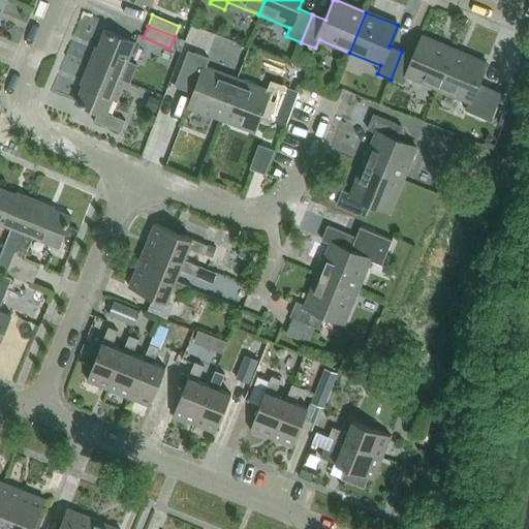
[(128,83),(135,65),(126,61),(133,44),(113,36),(113,34),(103,31),(93,56),(91,55),(87,66),(119,79),(128,83)]
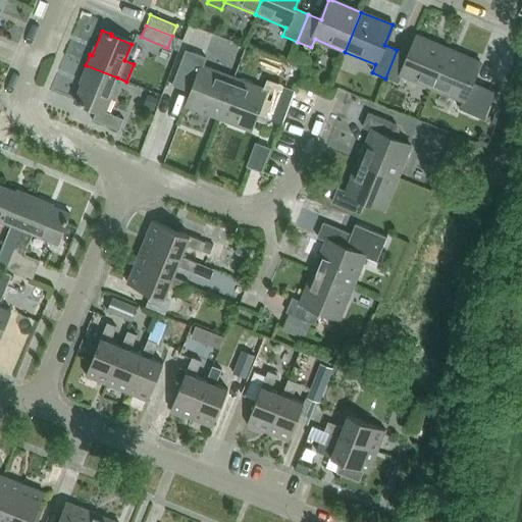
[(432,89),(450,49),(418,36),(410,55),(397,50),(385,79),(399,84),(402,75),(432,89)]
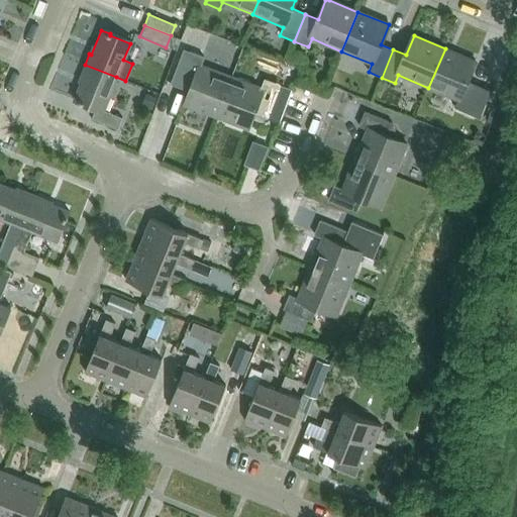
[(445,48),(428,88),(458,100),(455,108),(470,113),(481,86),(468,81),(477,62),(445,48)]
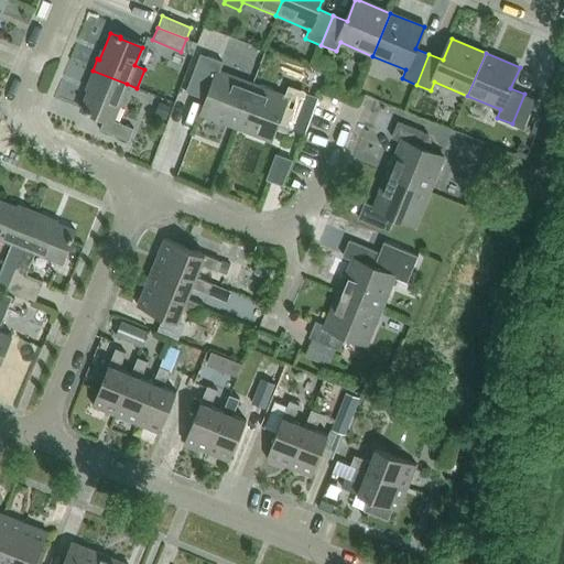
[(250,84),(220,73),(224,63),(201,54),(186,91),(206,99),(199,115),(235,127),(250,84)]
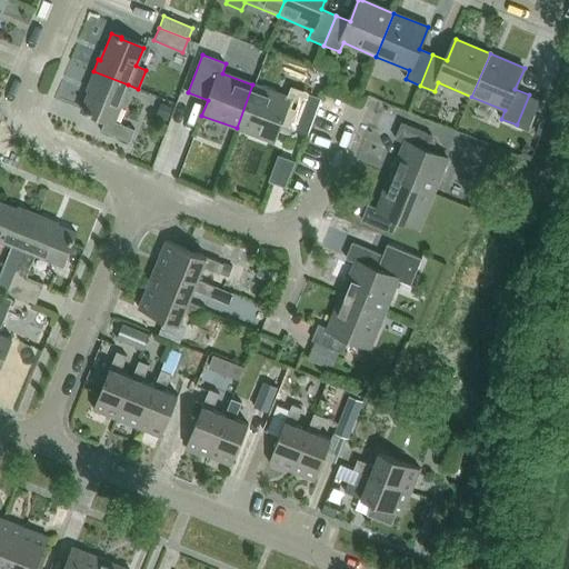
[(113,122),(128,85),(93,71),(88,82),(90,83),(80,110),(90,115),(90,113),(105,118),(100,130),(128,142),(133,130),(113,122)]
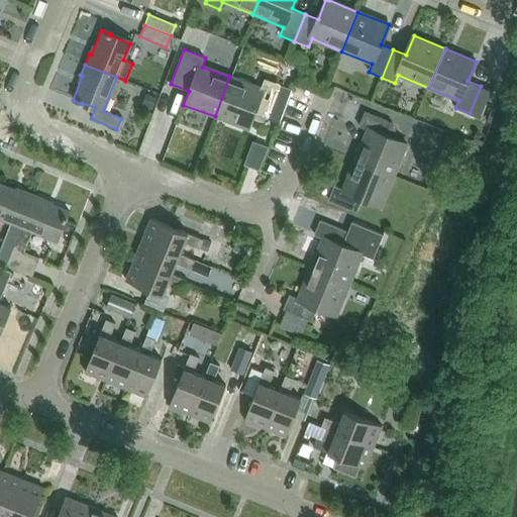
[(267,113),(278,85),(264,80),(261,88),(229,77),(215,116),(246,128),(253,108),(267,113)]
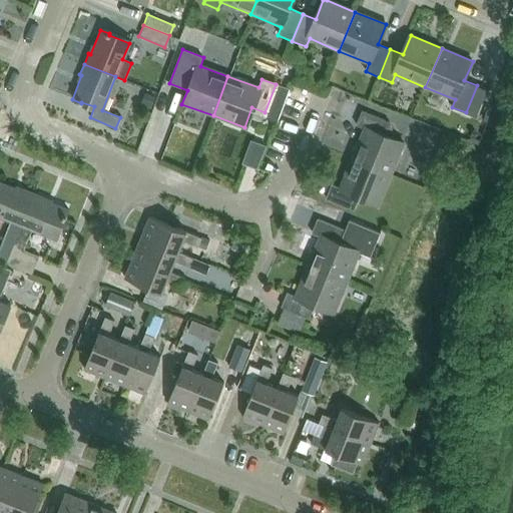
[(276,84),(265,112),(278,117),(288,89),(276,84)]
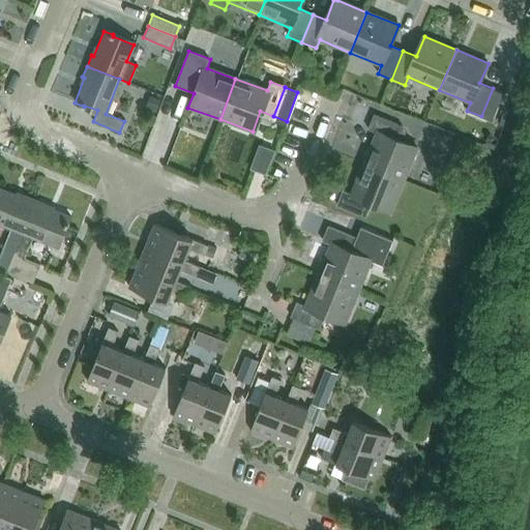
[(149,95),(145,108),(153,111),(157,98),(149,95)]
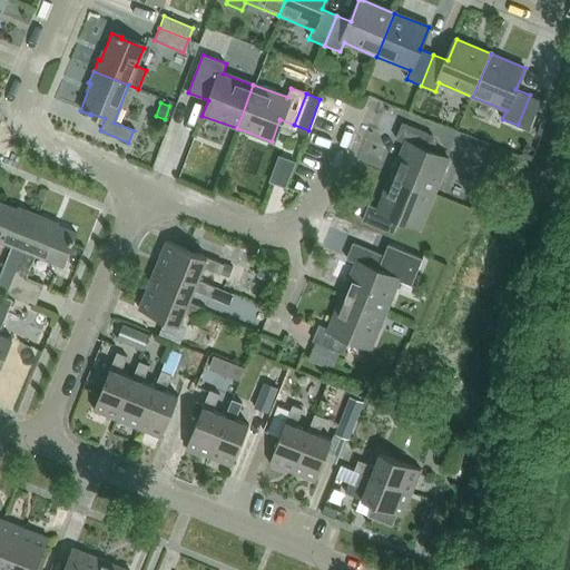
[(432,193),(445,159),(424,150),(430,136),(400,124),(393,138),(402,143),(389,175),(432,193)]
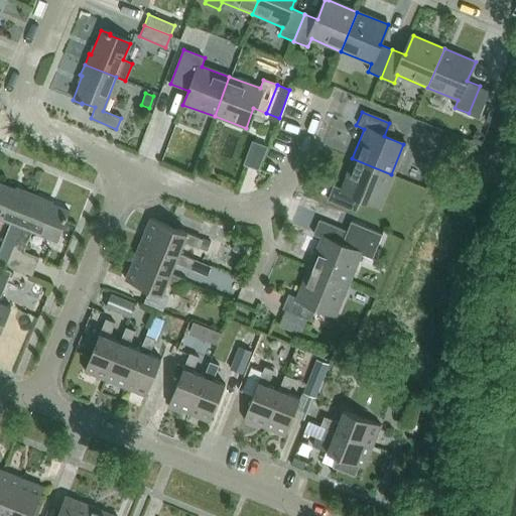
[(248,158),(263,163),(271,140),(256,135),(248,158)]
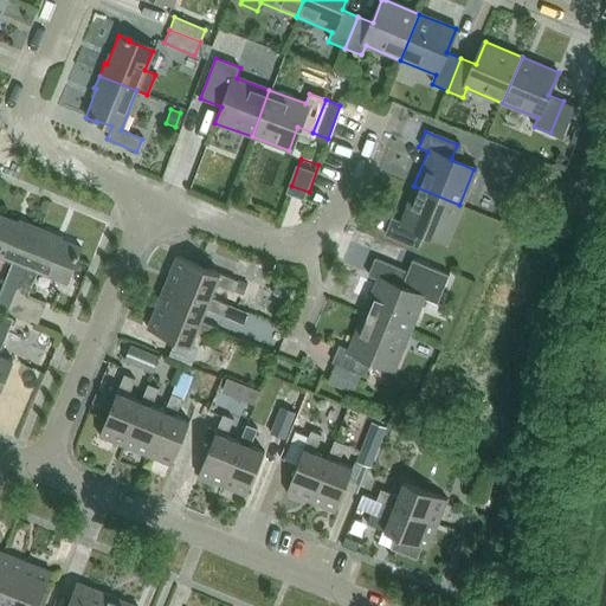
[(444,242),(459,205),(413,186),(399,221),(389,218),(382,234),(416,247),(421,232),(444,242)]
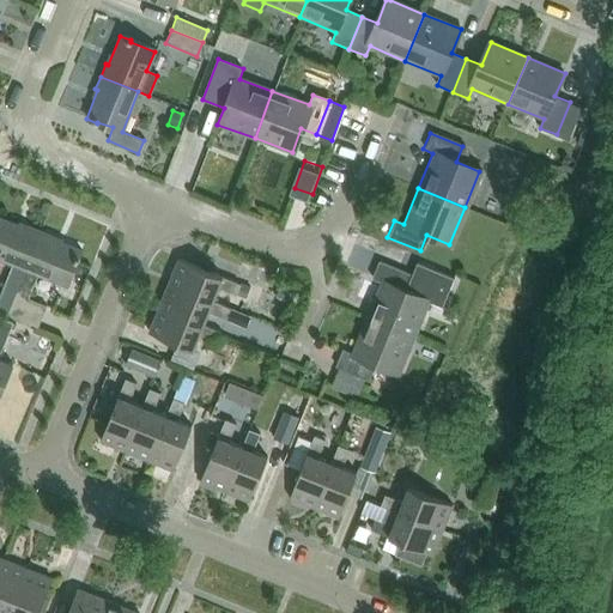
[(0,311),(6,314),(40,231),(26,226),(25,229),(0,217),(0,259),(12,263),(0,292),(0,311)]
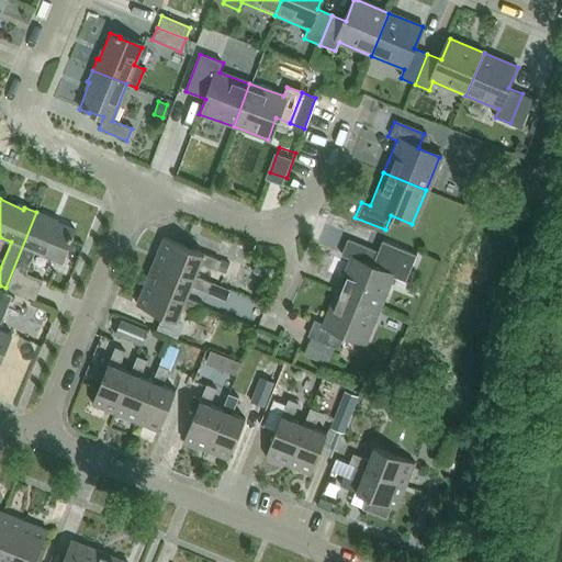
[(70,240),(74,229),(47,220),(48,217),(36,212),(6,288),(34,300),(38,288),(22,281),(34,251),(59,261),(68,239),(70,240)]
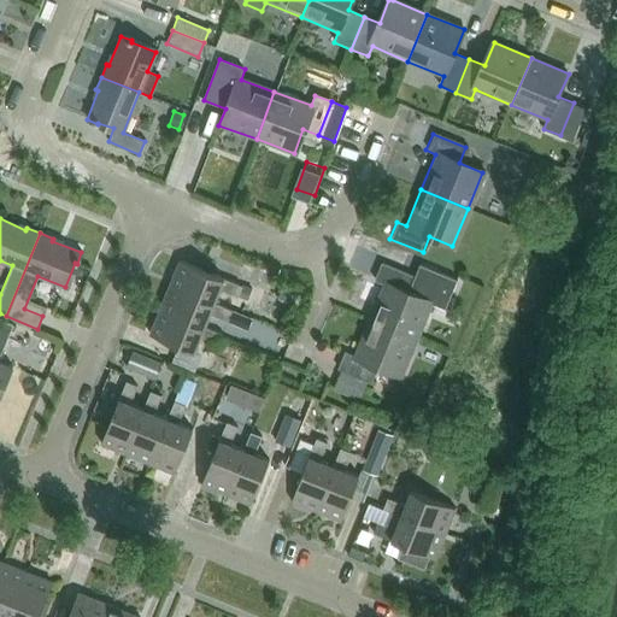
[(236,297),(240,286),(178,260),(169,286),(212,303),(218,289),(236,297)]
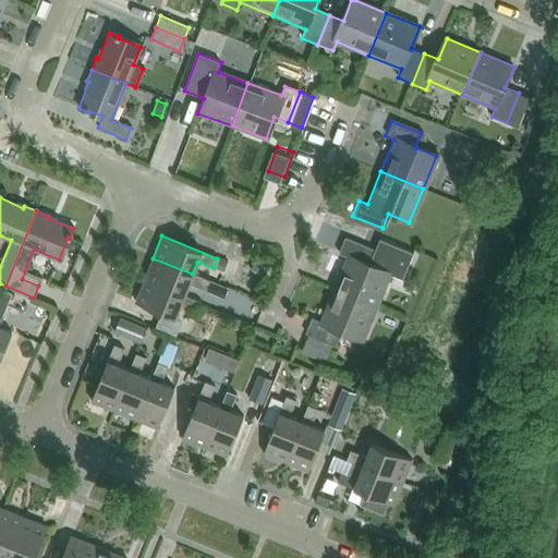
[(401,278),(412,253),(377,239),(373,250),(343,238),(337,253),(346,256),(332,289),(375,306),(389,274),(401,278)]
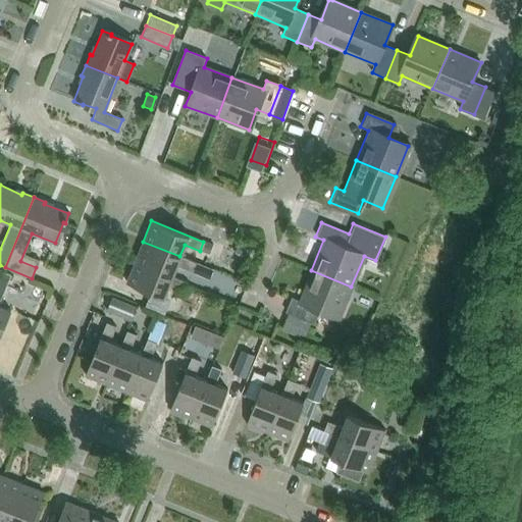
[(206,241),(203,251),(210,254),(214,244),(206,241)]
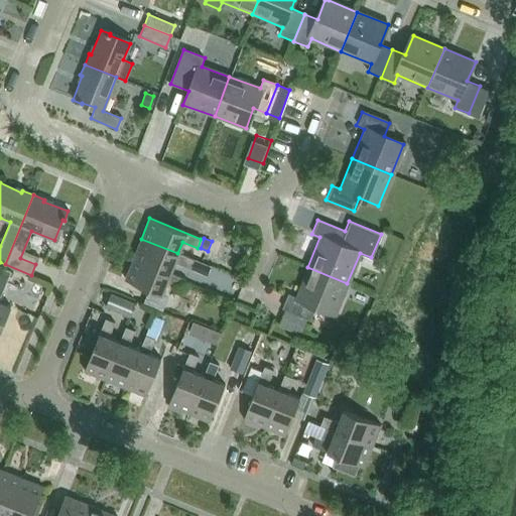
[(177,253),(141,239),(132,259),(169,273),(174,262),(188,268),(192,259),(177,253)]
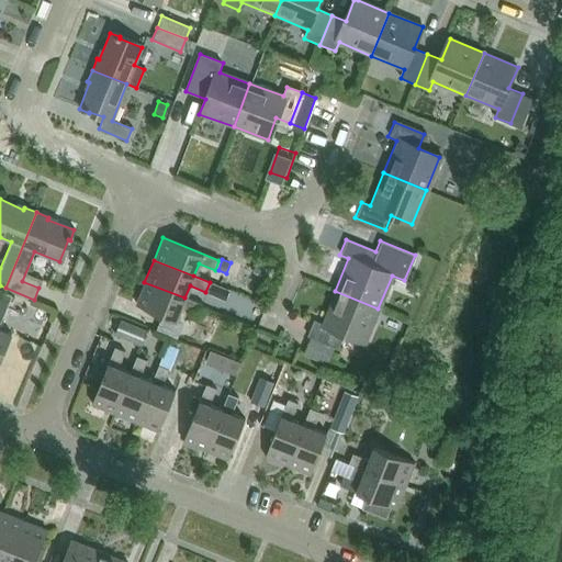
[(271,268),(257,262),(253,273),(267,279),(271,268)]
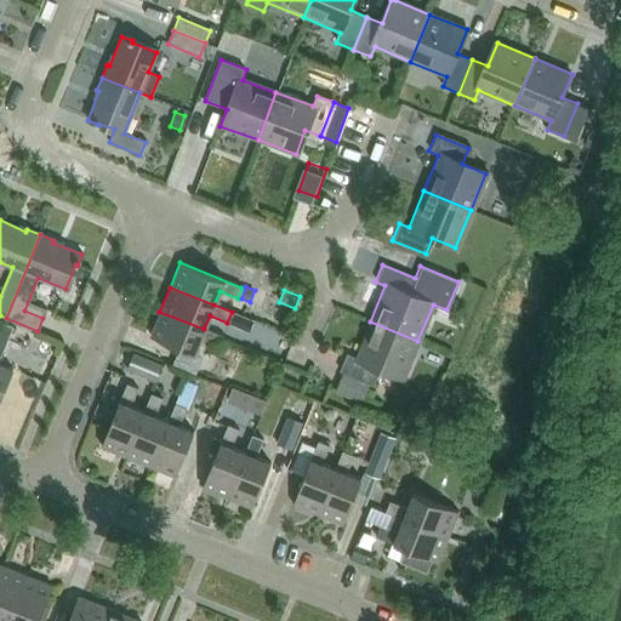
[(204,329),(159,312),(149,336),(194,354),(199,340),(217,347),(222,336),(204,329)]
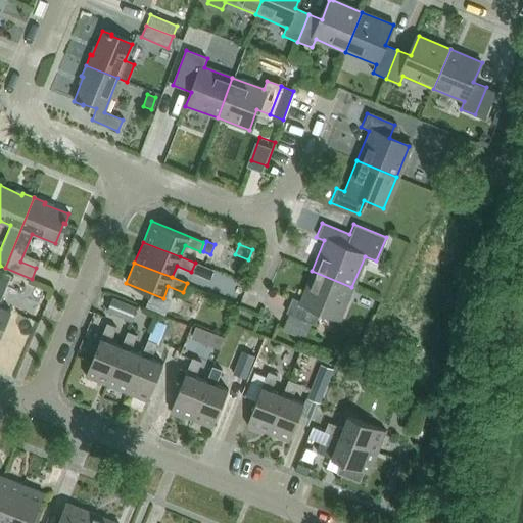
[(195,263),(191,272),(210,279),(215,271),(195,263)]
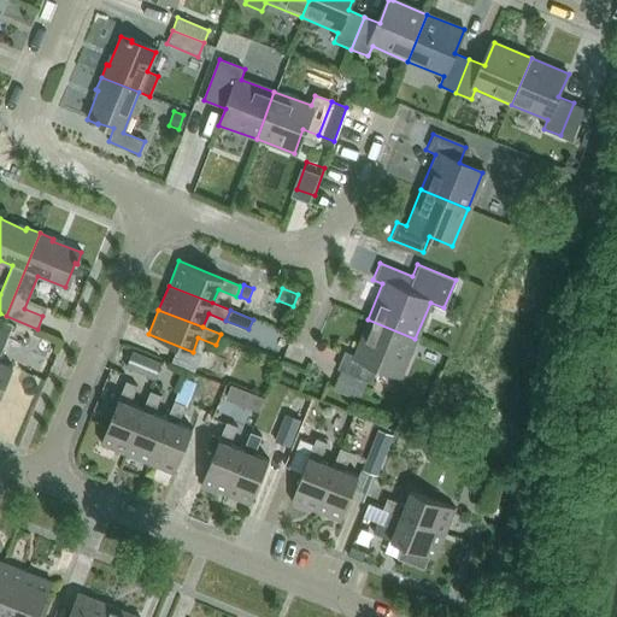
[(0,395),(12,365),(0,360),(0,358),(15,324),(0,318),(0,395)]
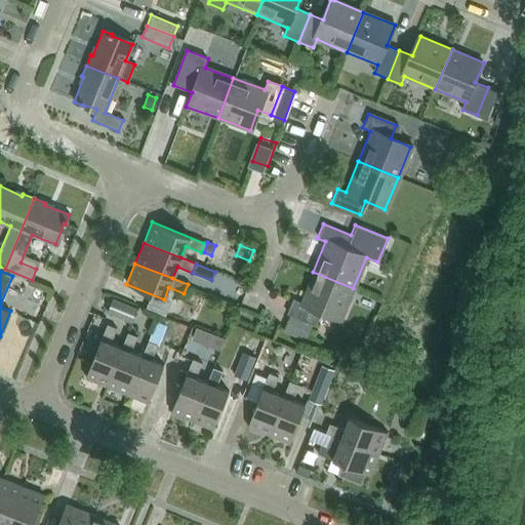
[(340,320),(353,288),(313,272),(300,303),(292,299),(286,313),(290,315),(283,331),(306,340),(313,324),(315,325),(320,312),(340,320)]
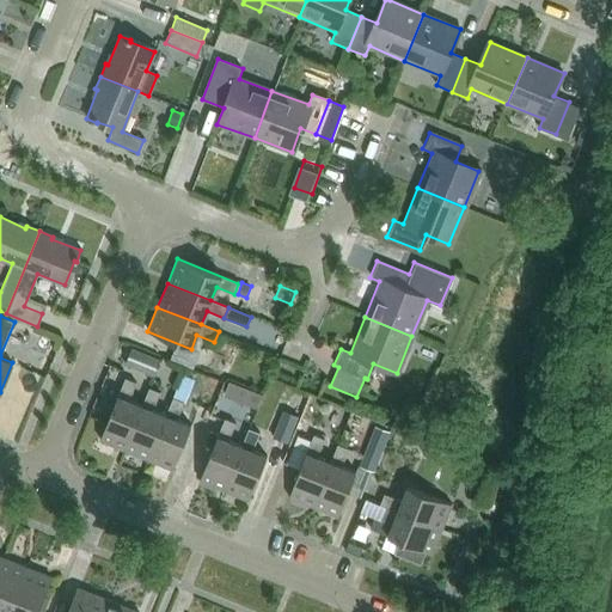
[(160,359),(130,347),(123,363),(153,377),(160,359)]
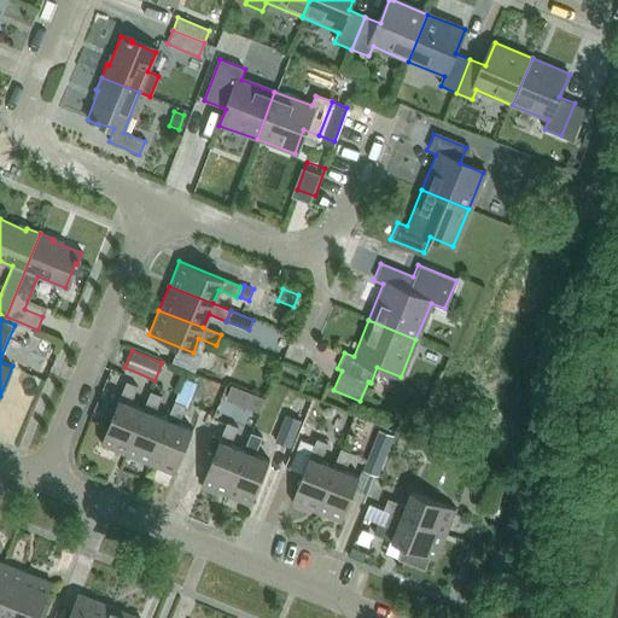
[(180,384),(174,401),(184,406),(186,407),(196,383),(184,378),(180,384)]
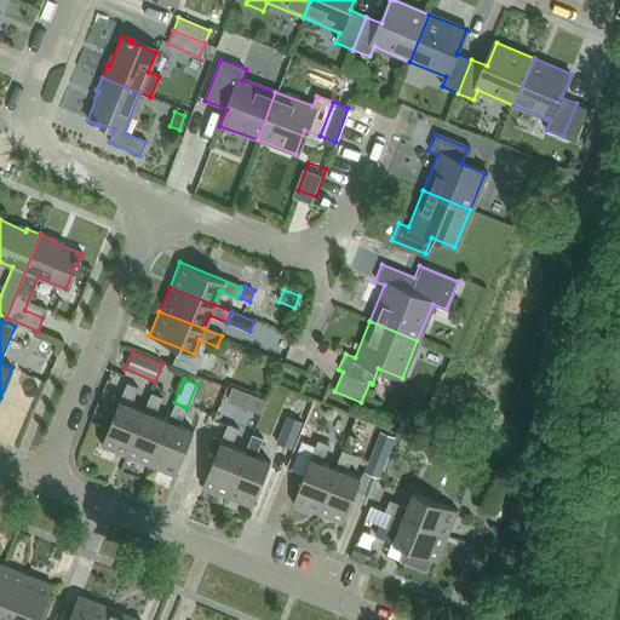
[(143,411),(130,405),(137,388),(126,383),(101,445),(125,455),(143,411)]
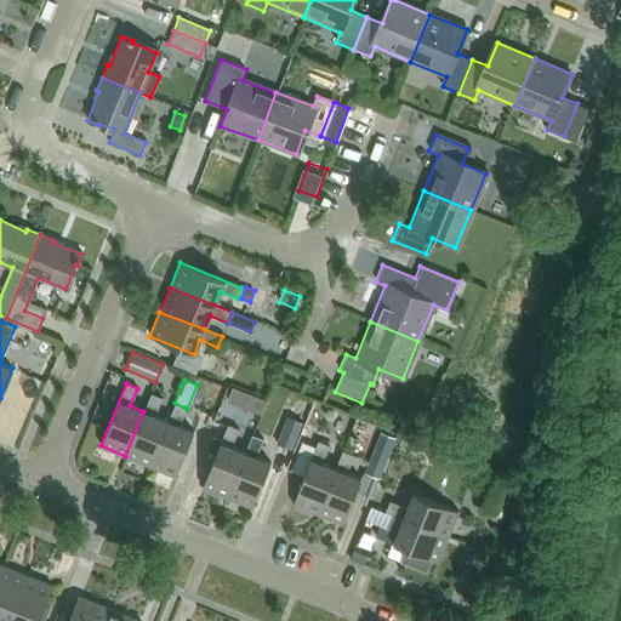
[(234,389),(229,403),(248,410),(254,397),(234,389)]
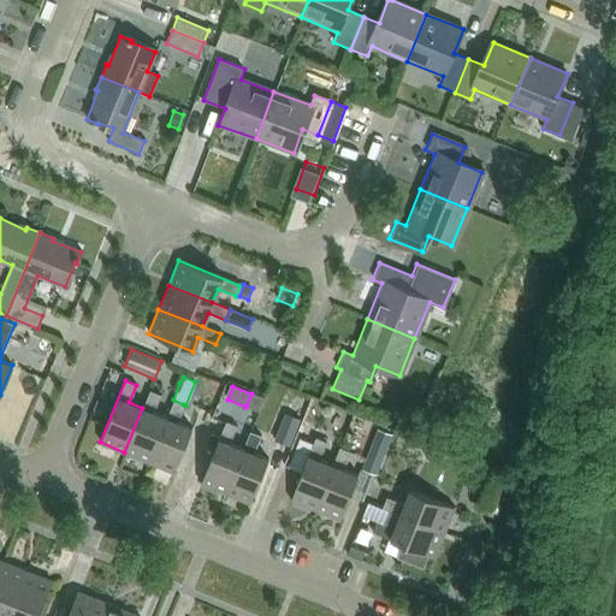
[(166,418),(153,413),(159,395),(149,390),(142,408),(124,452),(148,462),(166,418)]
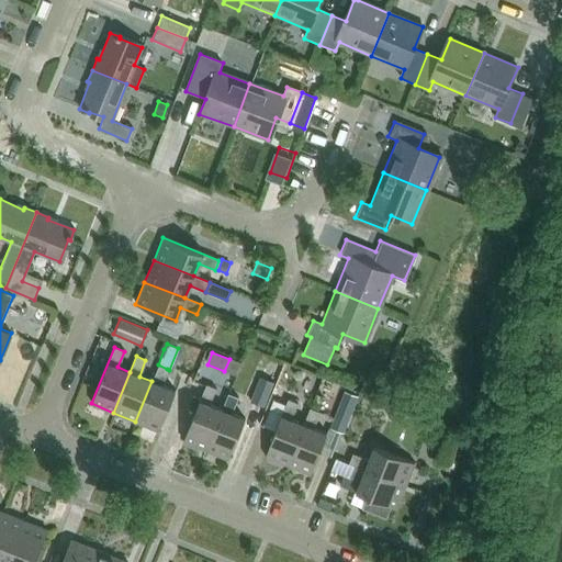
[(152,381),(135,422),(158,430),(175,391),(160,385),(167,369),(158,364),(152,381)]
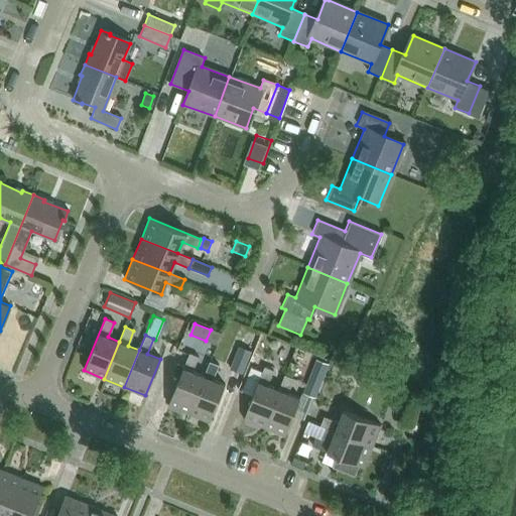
[(251,351),(238,345),(229,368),(242,373),(251,351)]
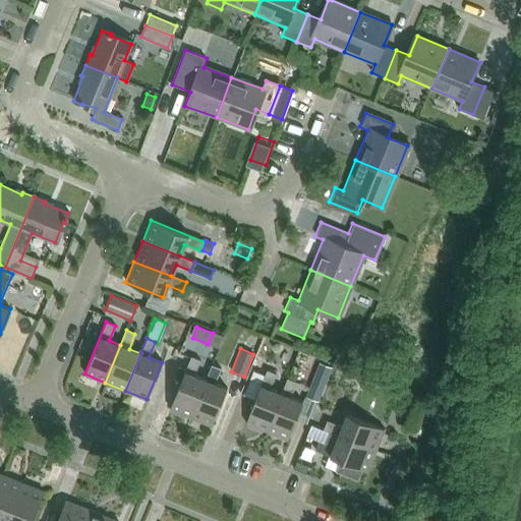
[(205,380),(193,374),(199,359),(190,356),(169,408),(189,416),(205,380)]
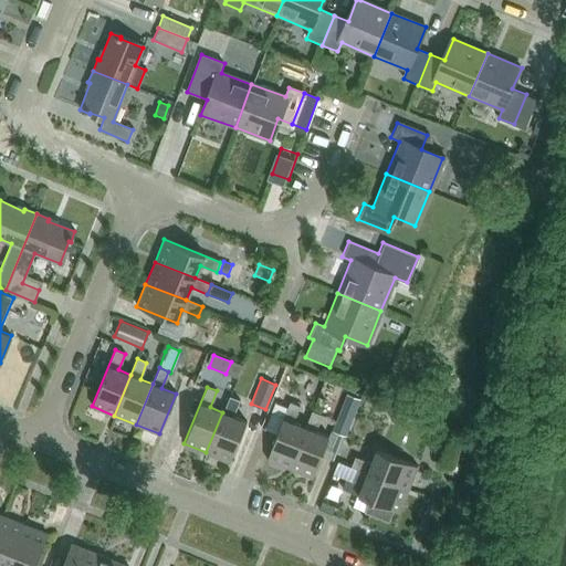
[(362,399),(347,394),(333,430),(347,437),(362,399)]
